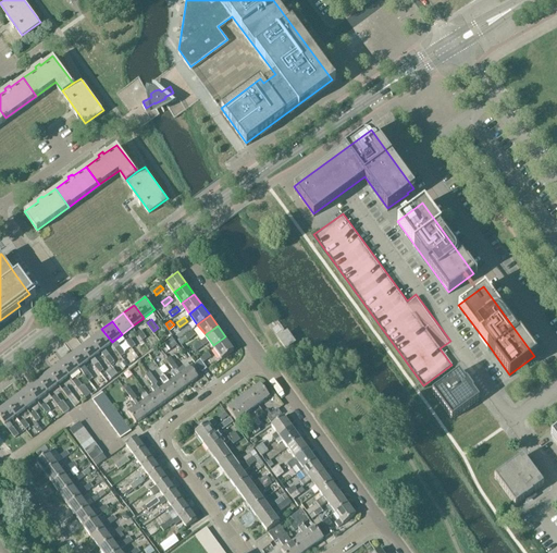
[(140,328),(137,331),(143,339),(147,335),(140,328)]
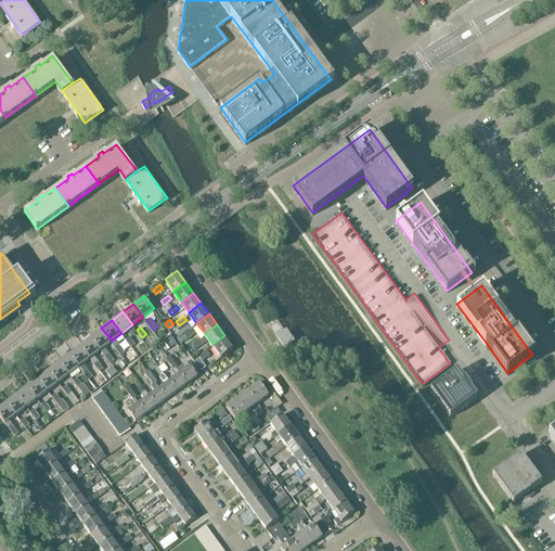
[(186,336),(194,331),(192,327),(183,332),(186,336)]
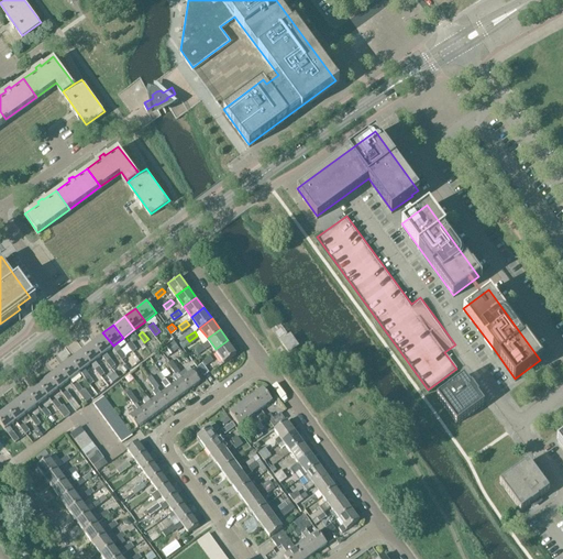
[(102,354),(113,346),(102,332),(92,340),(102,354)]
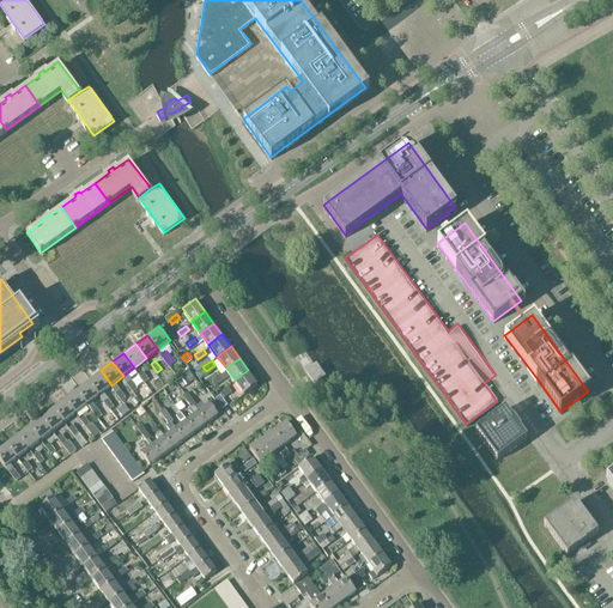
[(307,368),(314,377),(322,371),(315,362),(307,368)]
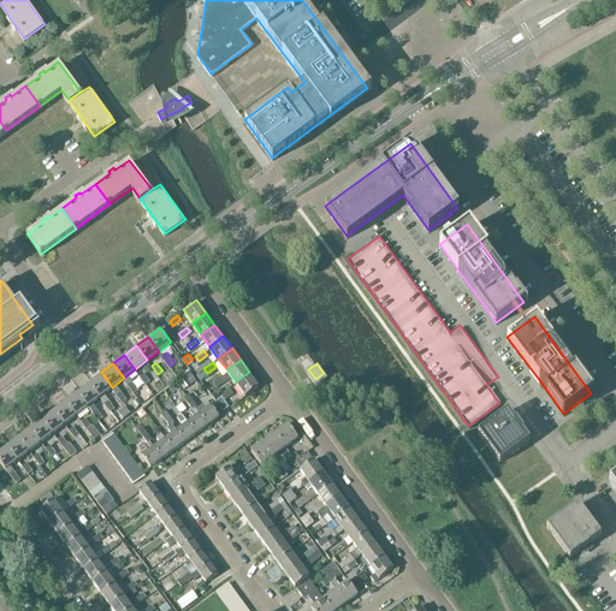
[(150,379),(144,371),(140,374),(146,383),(150,379)]
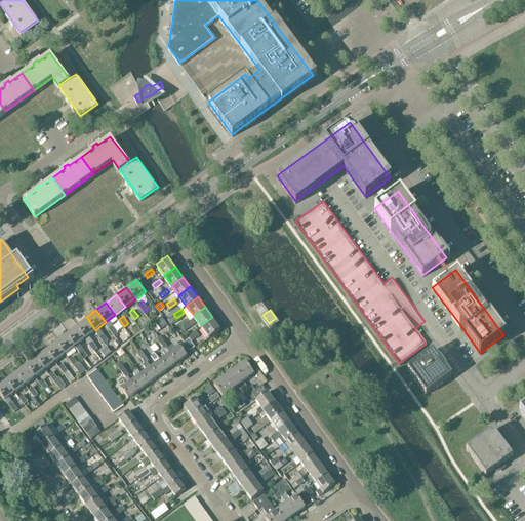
[(86,317),(76,325),(85,337),(95,330),(86,317)]
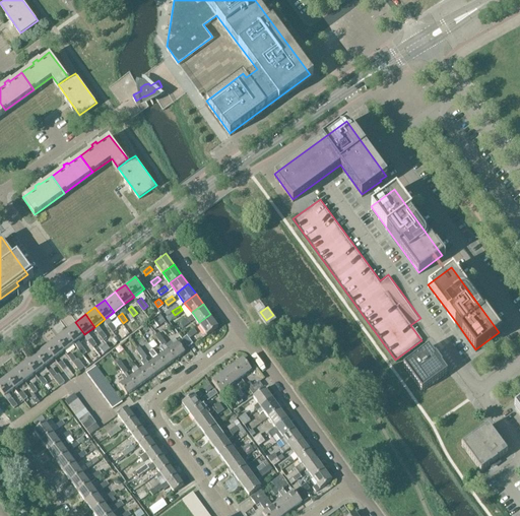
[(199,322),(206,333),(218,324),(210,314),(199,322)]
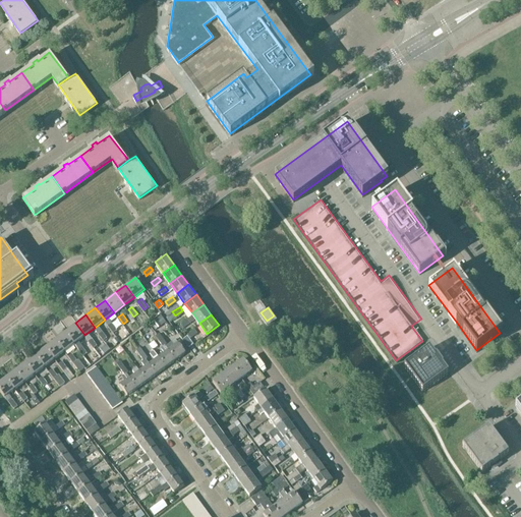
[(190,321),(187,317),(180,322),(182,326),(190,321)]
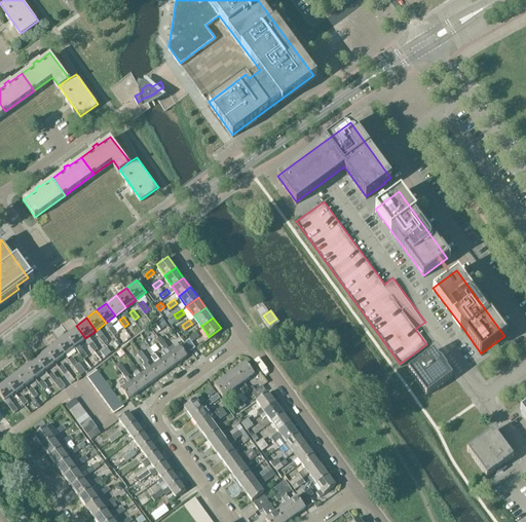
[(113,325),(109,328),(115,335),(119,332),(113,325)]
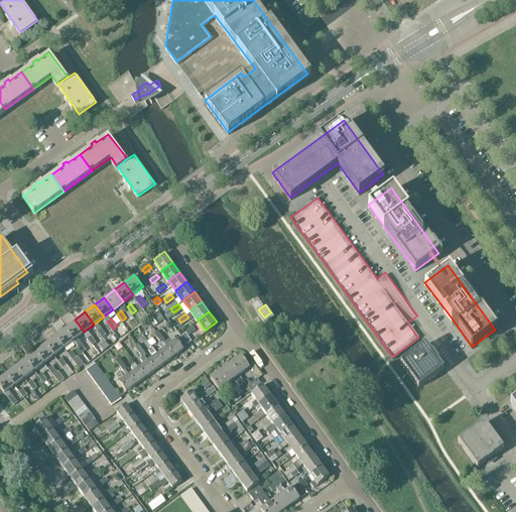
[(65,327),(74,339),(84,332),(75,320),(65,327)]
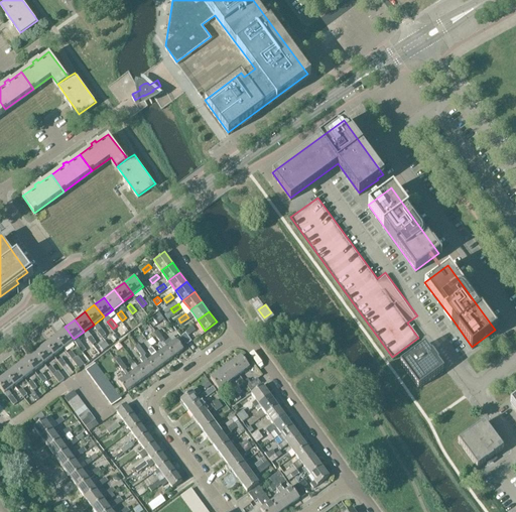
[(188,333),(196,328),(192,324),(185,329),(188,333)]
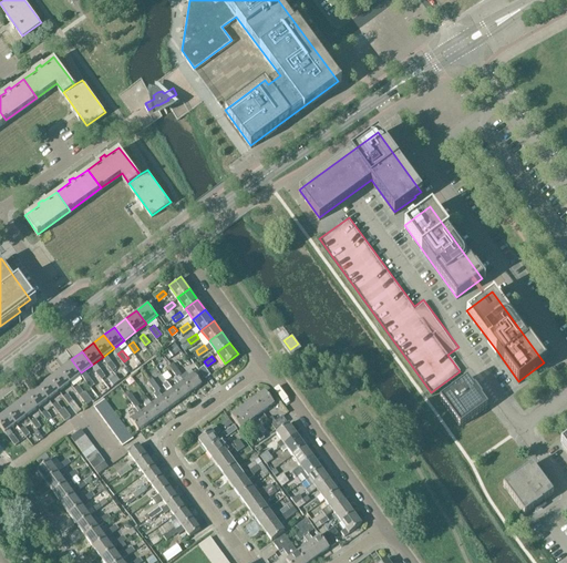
[(111,358),(106,361),(113,369),(117,366),(111,358)]
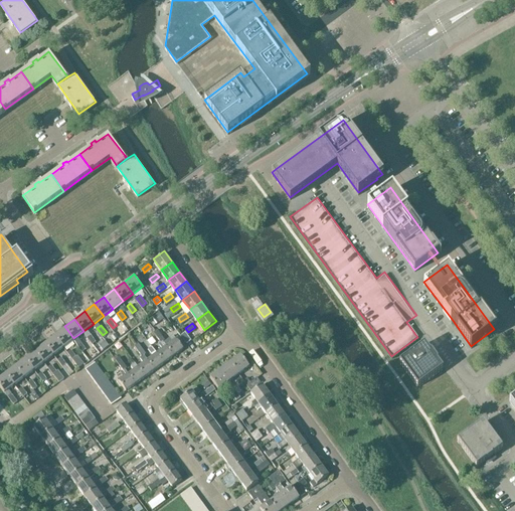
[(64,346),(66,344),(73,338),(64,326),(55,334),(64,346)]
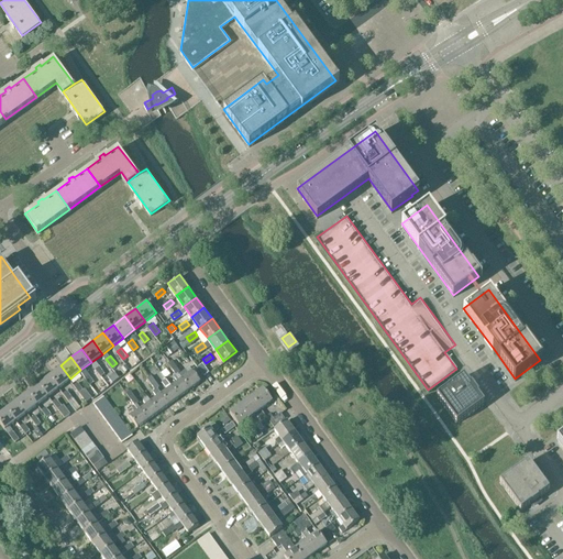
[(202,360),(197,363),(203,372),(209,369),(202,360)]
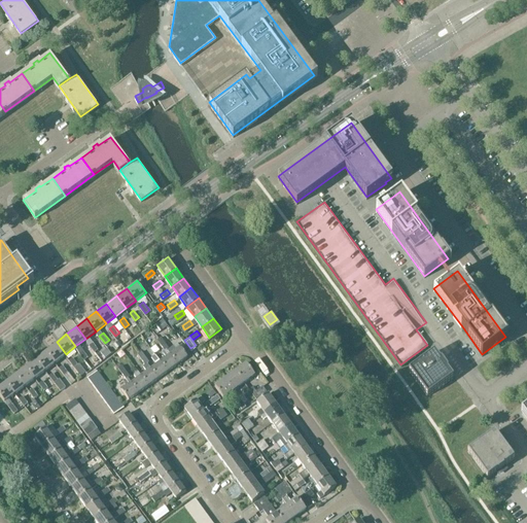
[(94,341),(90,344),(95,351),(99,348),(94,341)]
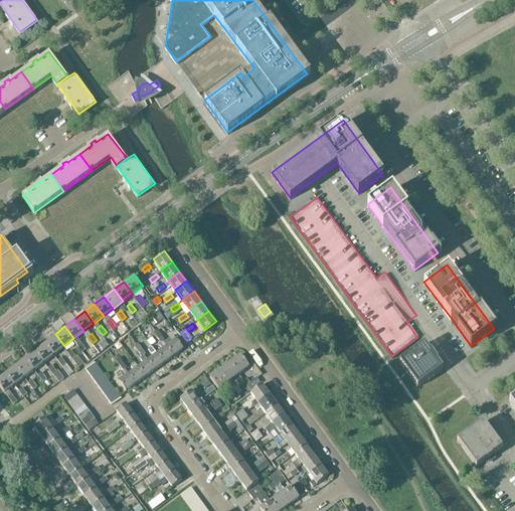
[(173,353),(183,346),(181,342),(177,337),(176,337),(173,333),(169,336),(172,340),(167,344),(173,353)]
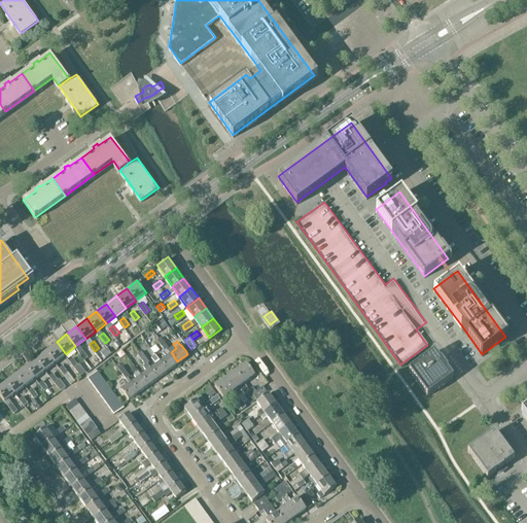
[(57,342),(46,349),(56,361),(66,354),(57,342)]
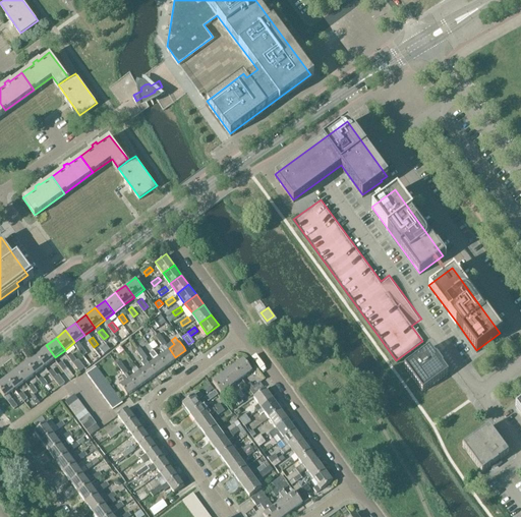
[(106,342),(100,347),(104,351),(110,347),(106,342)]
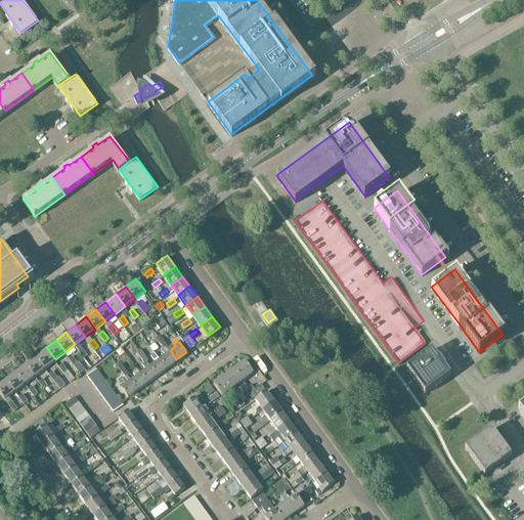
[(83,346),(79,349),(84,356),(88,353),(83,346)]
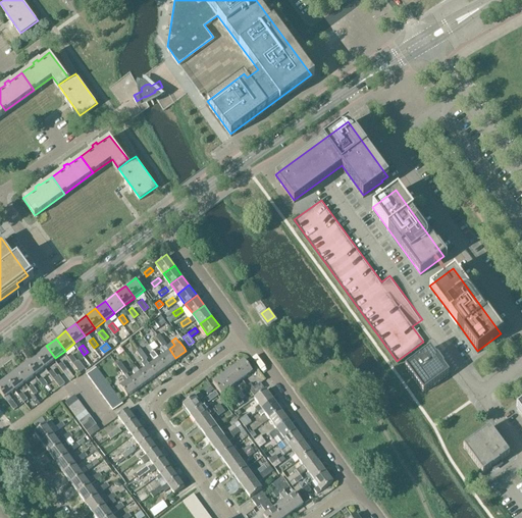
[(45,365),(55,358),(46,346),(36,354),(45,365)]
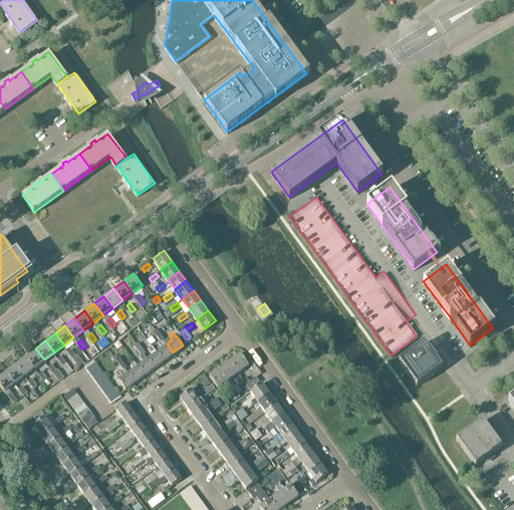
[(424,340),(399,358),(417,384),(442,365),(436,357),(437,357),(431,348),(430,348),(424,340)]
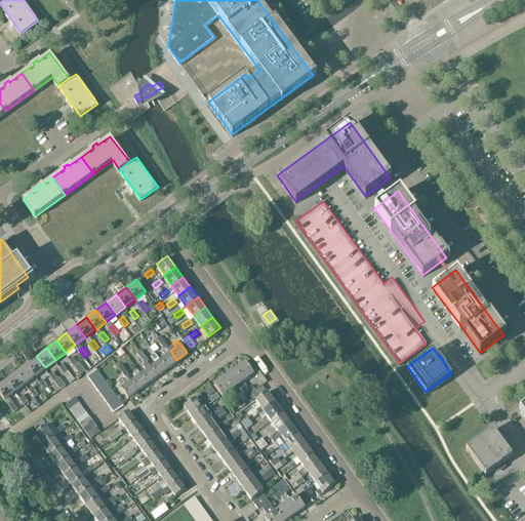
[(160,358),(167,367),(176,360),(170,351),(160,358)]
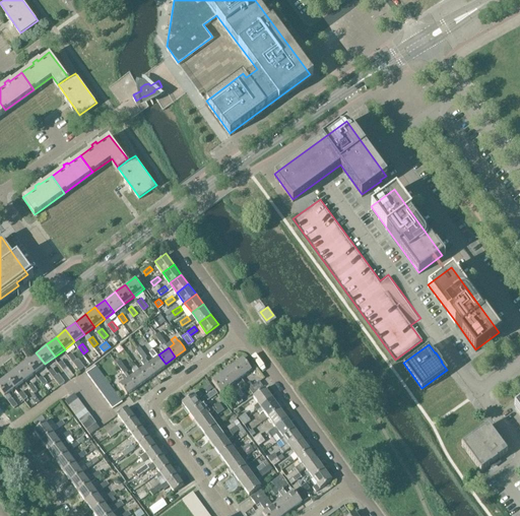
[(68,355),(73,361),(79,369),(85,365),(79,357),(77,358),(72,351),(68,355)]
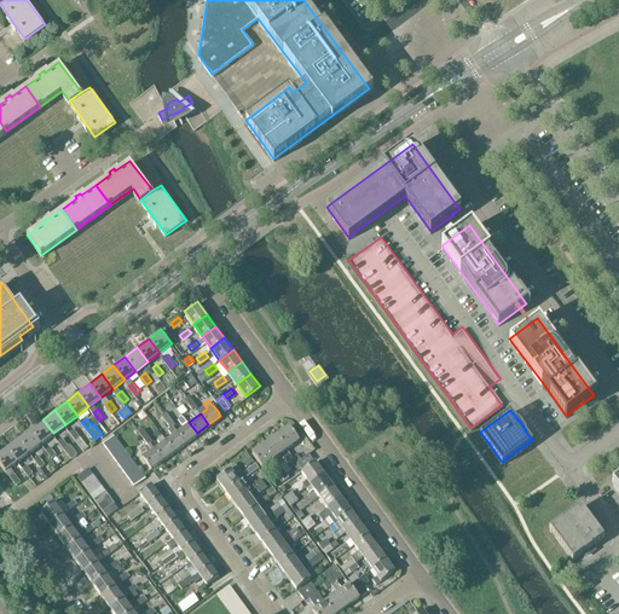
[(41,442),(53,433),(42,420),(30,428),(41,442)]
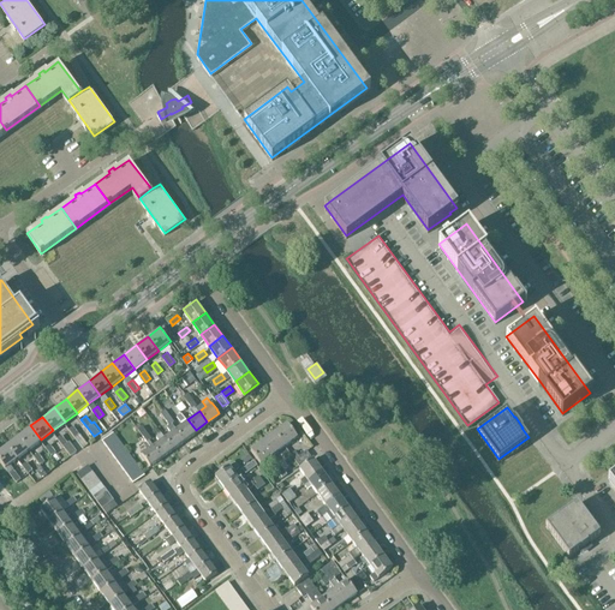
[(184,438),(196,430),(187,419),(177,428),(184,438)]
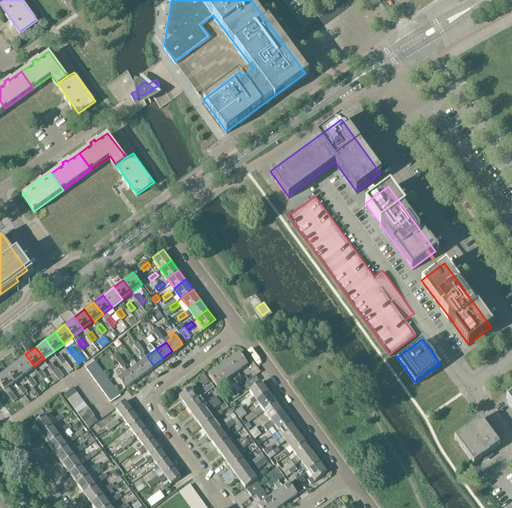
[(229,358),(237,370),(247,362),(239,350),(229,358)]
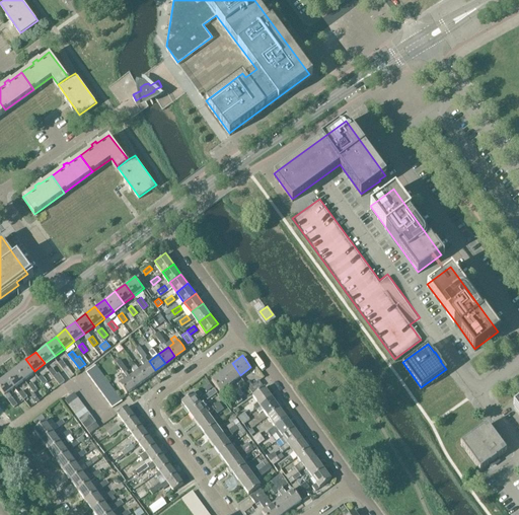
[(68,365),(62,358),(58,361),(64,368),(68,365)]
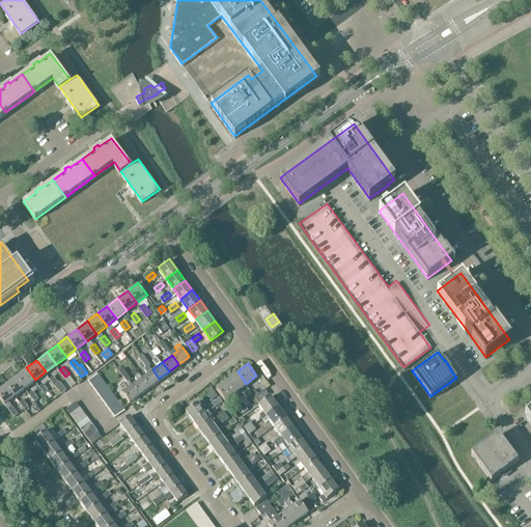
[(26,367),(17,376),(25,387),(35,380),(26,367)]
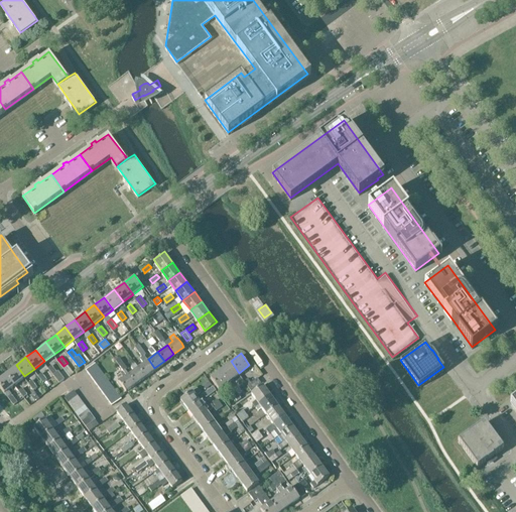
[(145,375),(154,368),(148,359),(138,366),(145,375)]
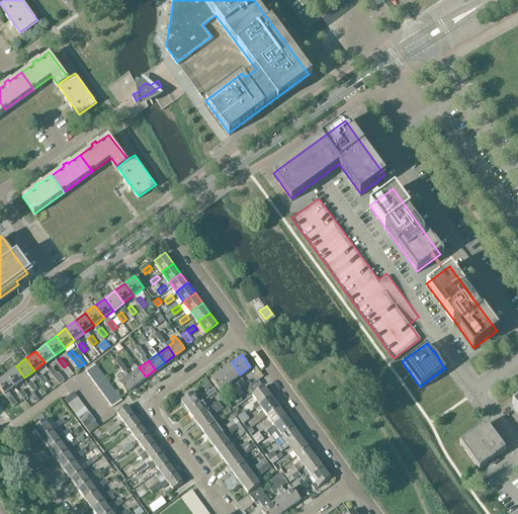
[(87,368),(90,373),(99,367),(95,362),(87,368)]
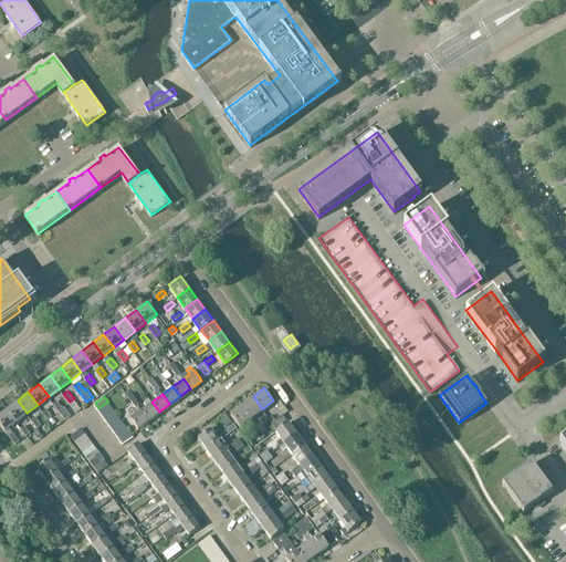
[(253,396),(242,404),(251,417),(262,409),(253,396)]
